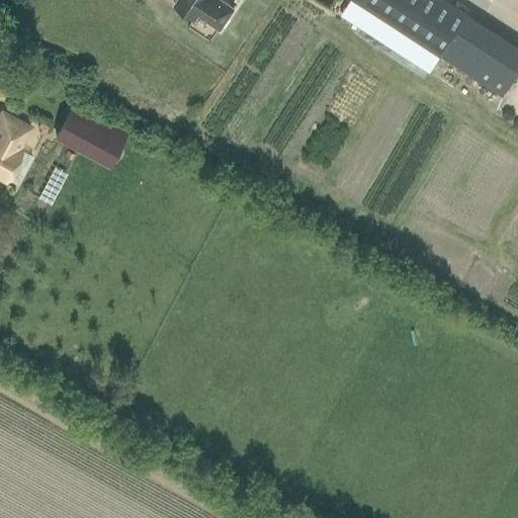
[(221,0),(178,0),(175,6),(196,19),(198,16),(221,30),(235,9),(221,0)]
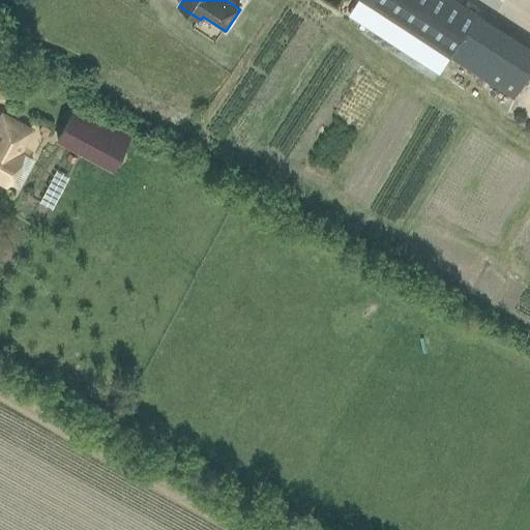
[(529,77),(529,46),(458,0),(362,0),(517,98),(529,77)]
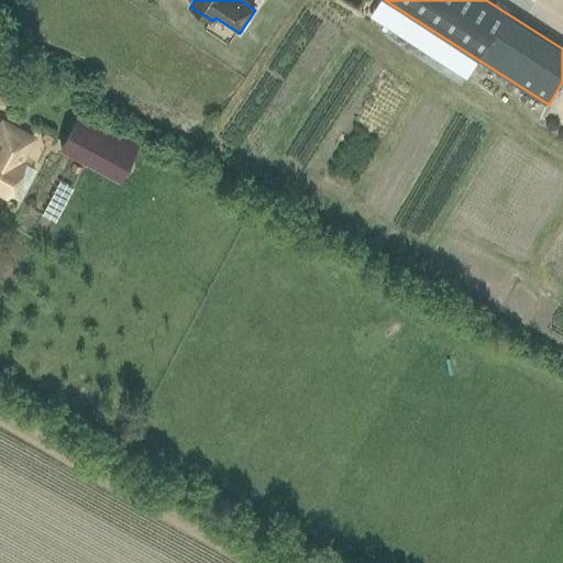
[(80,114),(62,150),(120,180),(139,145),(80,114)]
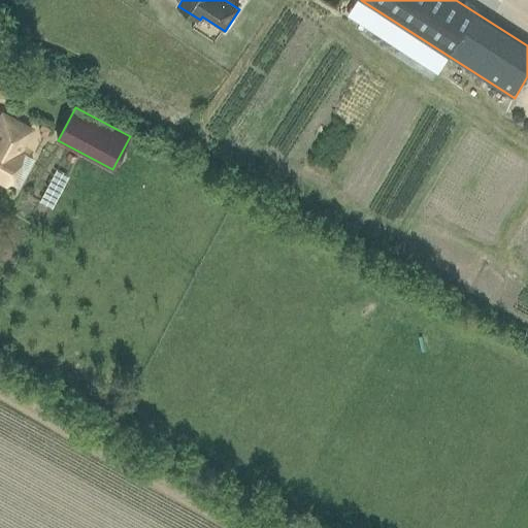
[(32,130),(9,118),(0,112),(0,180),(7,185),(24,154),(21,152),(32,130)]
